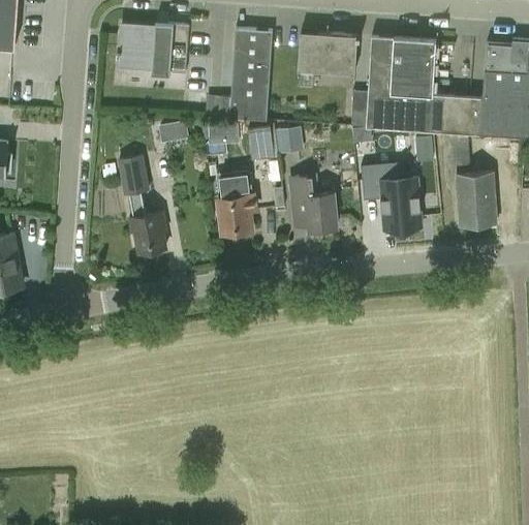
[(0,0),(0,48),(14,50),(18,0),(0,0)]
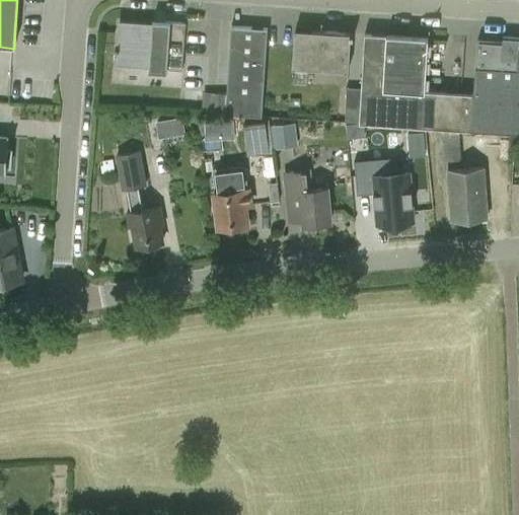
[(114,52),(114,56),(118,57),(117,63),(149,65),(148,74),(166,75),(166,72),(181,73),(186,26),(170,25),(170,24),(153,23),(152,31),(120,28),(119,53),(114,52)]
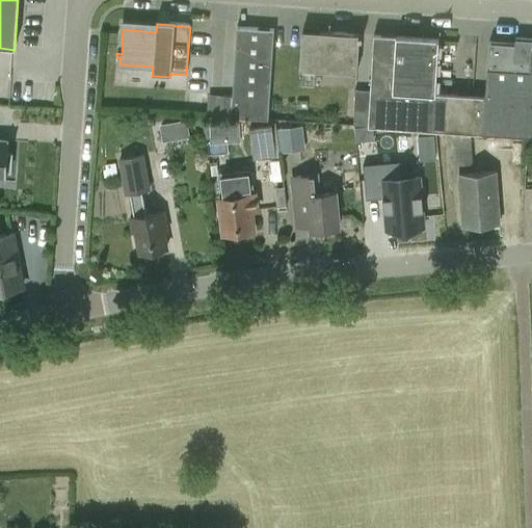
[(214,119),(231,120),(267,123),(272,34),(237,31),(232,100),(215,99),(214,119)]
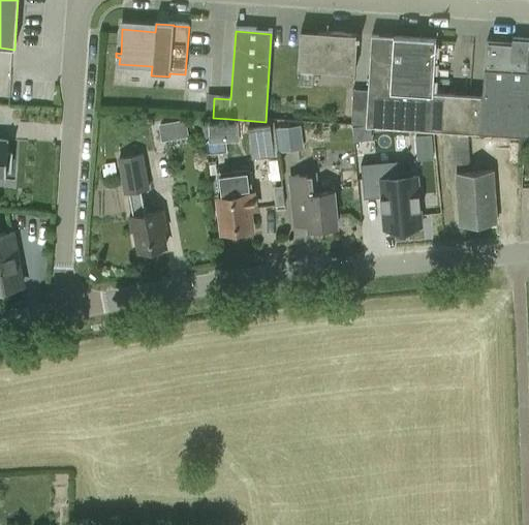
[(301,34),(298,71),(354,75),(356,43),(360,43),(360,39),(358,39),(358,37),(301,34)]
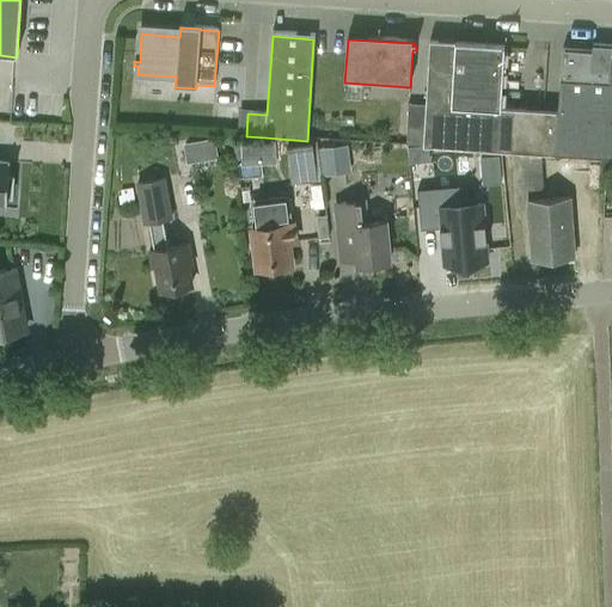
[(540,154),(543,114),(500,111),(505,48),(430,44),(427,108),(424,147),(540,154)]
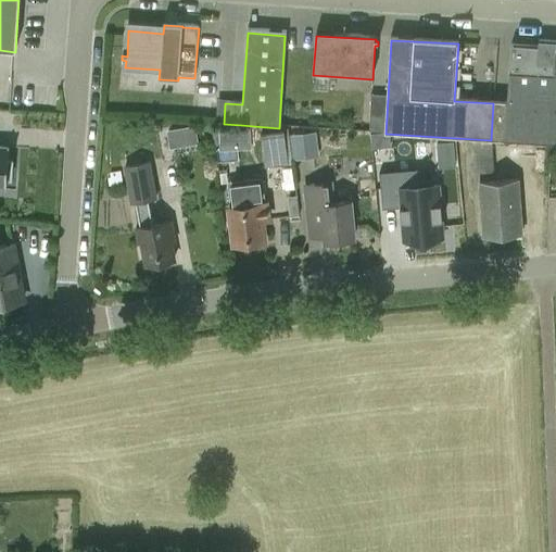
[(493,103),(491,140),(555,143),(555,49),(512,47),(507,104),(493,103)]
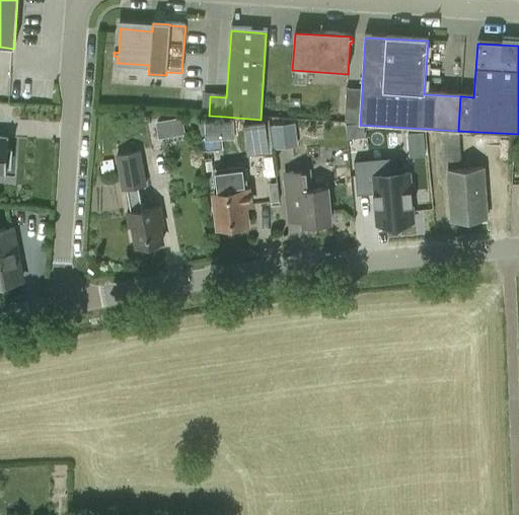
[(345,124),(360,125),(362,91),(347,91),(345,124)]
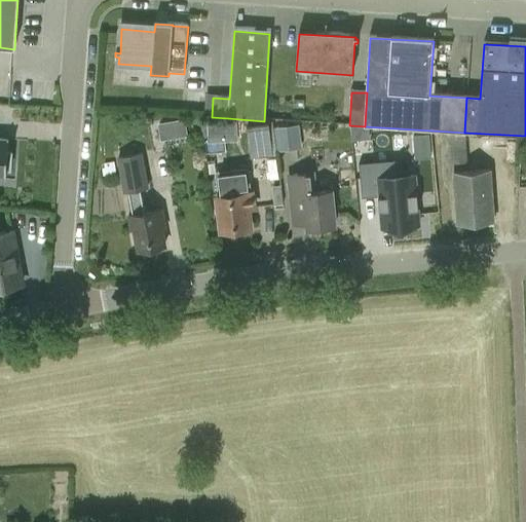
[(175,124),(178,140),(186,138),(184,123),(175,124)]
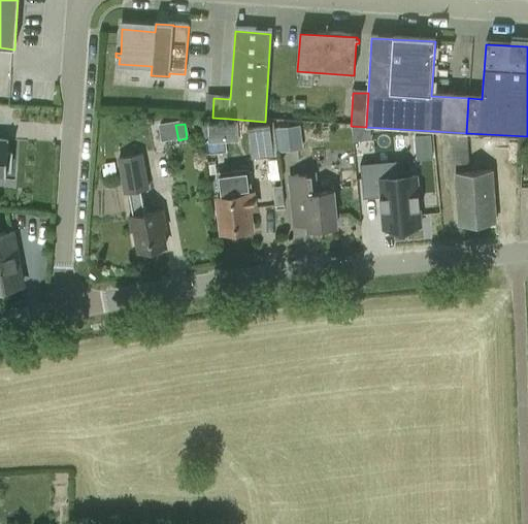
[(227,145),(226,127),(207,128),(208,146),(227,145)]
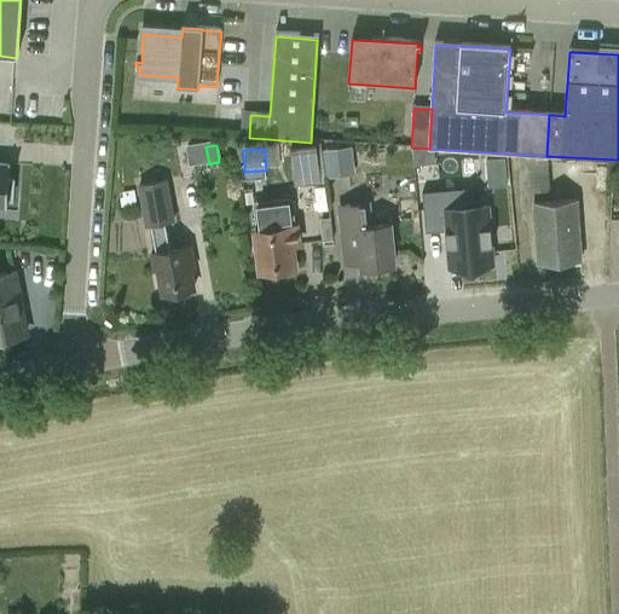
[(290,152),(295,190),(322,186),(317,149),(290,152)]
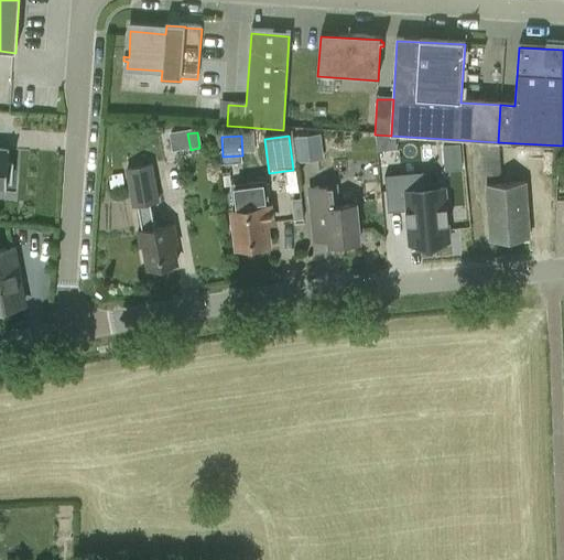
[(294,140),(297,167),(324,163),(321,137),(294,140)]
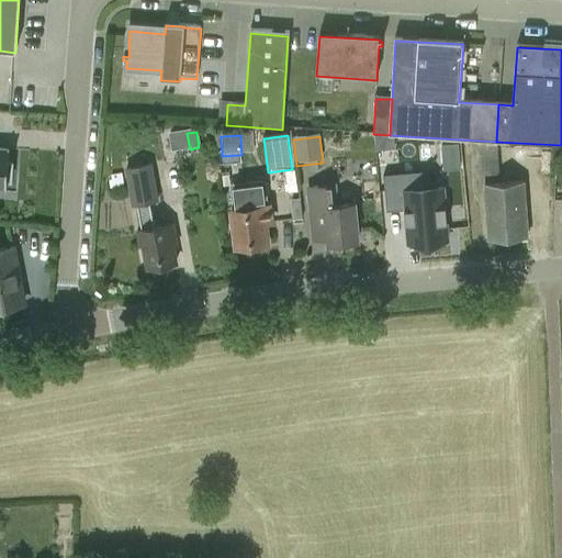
[(0,151),(0,187),(7,188),(7,185),(11,186),(12,166),(9,166),(10,152),(0,151)]
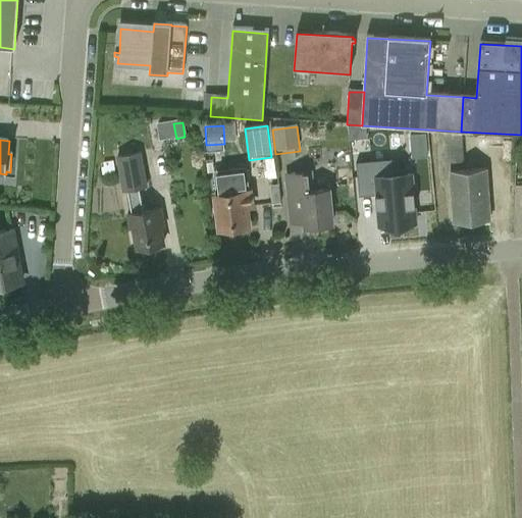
[(442,144),(445,166),(464,164),(462,142),(442,144)]
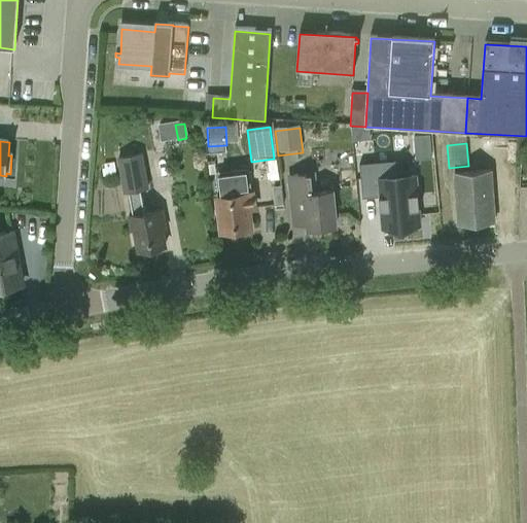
[(149,193),(143,155),(117,161),(124,197),(129,196),(141,194),(149,193)]
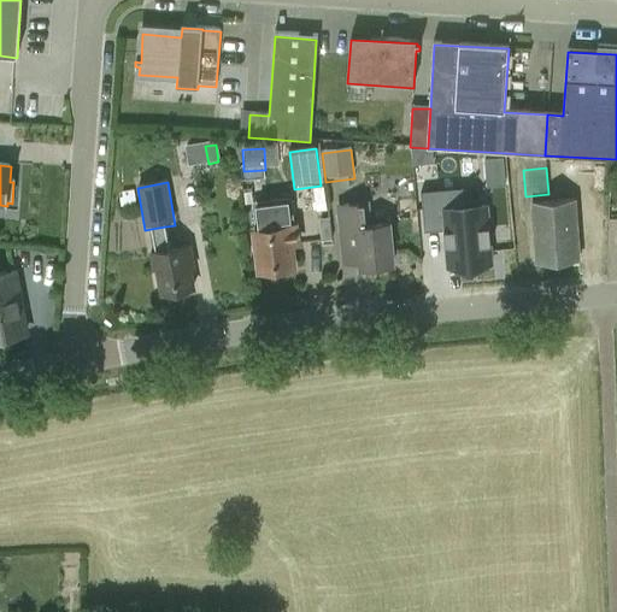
[(446,235),(447,247),(445,247),(445,248),(446,248),(448,270),(492,266),(489,248),(491,247),(491,246),(489,246),(488,231),(489,231),(489,229),(488,229),(487,210),(466,211),(465,192),(421,195),(424,235),(444,234),(444,235),(446,235)]
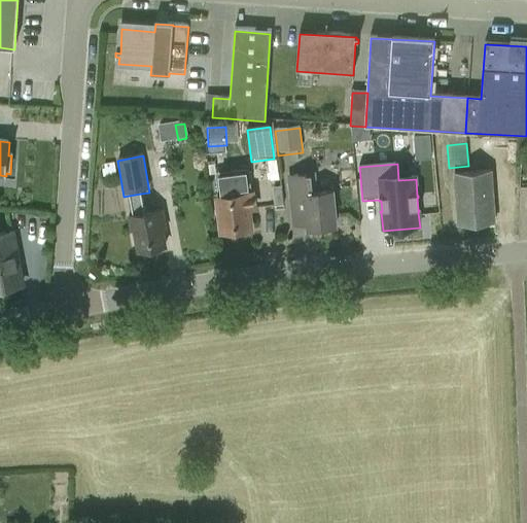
[(255,211),(253,194),(250,195),(247,171),(215,175),(223,234),(251,230),(248,212),(255,211)]
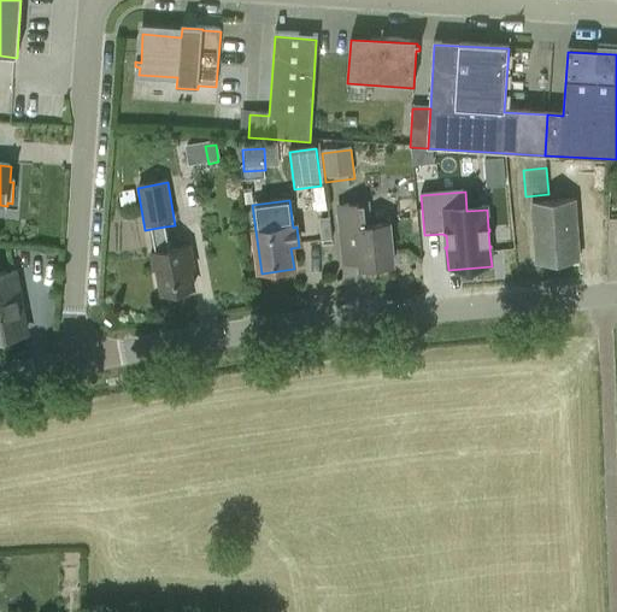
[(533,204),(538,265),(581,262),(576,201),(533,204)]
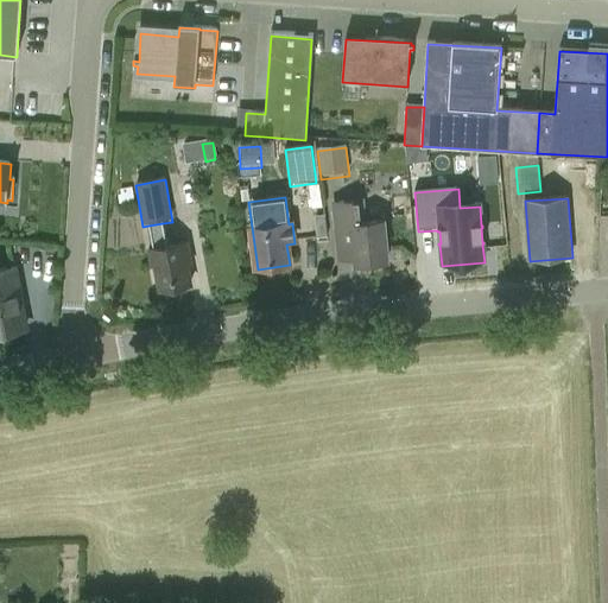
[(388,262),(385,223),(366,224),(363,202),(331,204),(335,243),(355,241),(358,266),(388,262)]
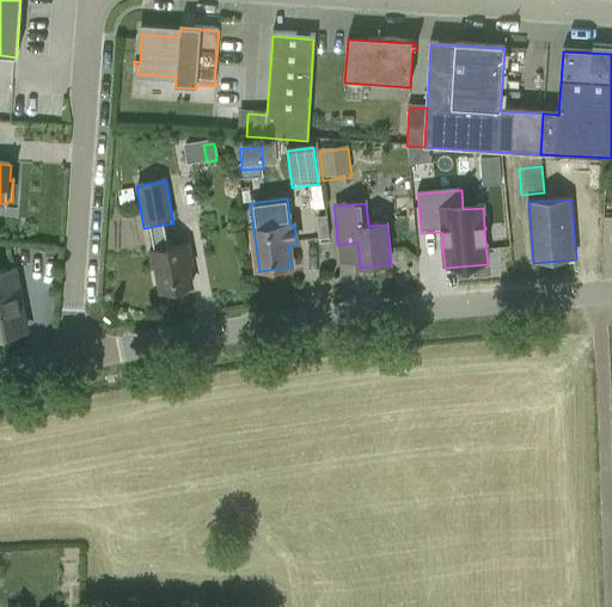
[(189,245),(169,249),(164,225),(150,227),(153,251),(150,251),(153,269),(157,268),(161,294),(177,292),(177,294),(189,292),(189,289),(193,288),(189,268),(193,268),(189,245)]
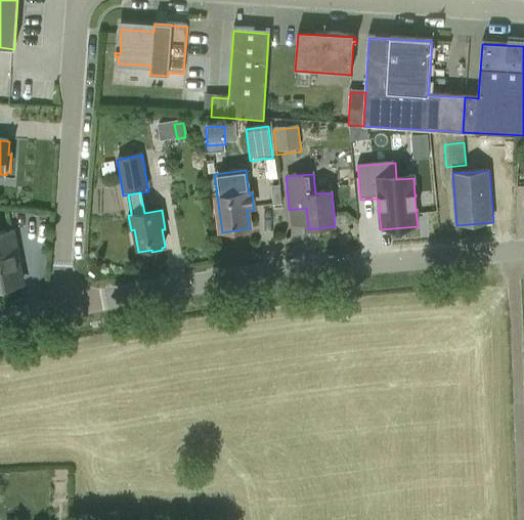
[(0,233),(0,289),(23,286),(12,232),(0,233)]
